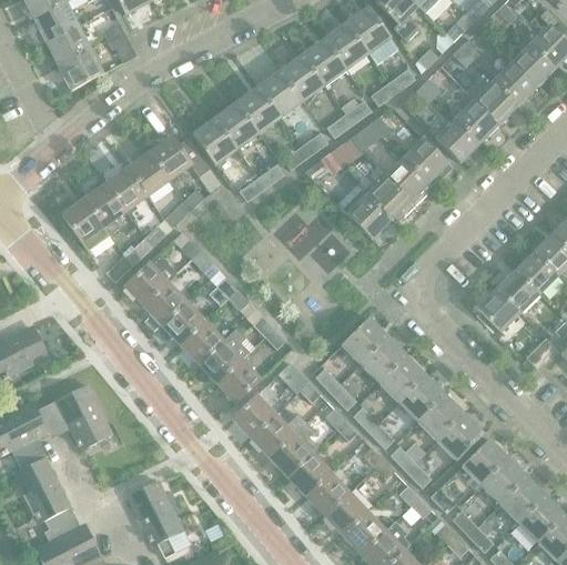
[(24,0),(33,18),(66,1),(68,0),(24,0)]
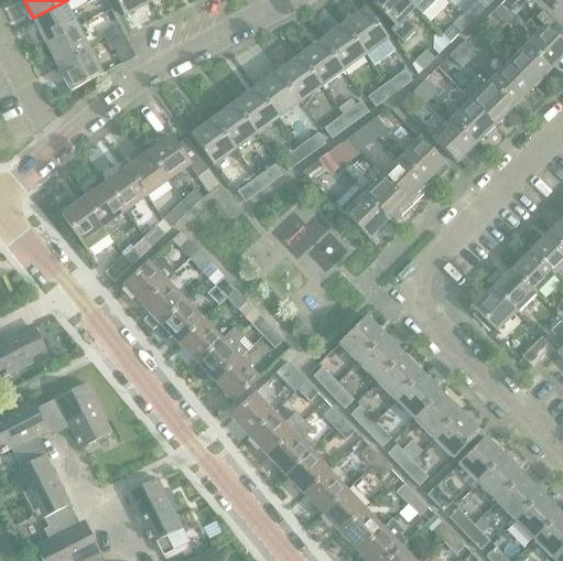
[(123,14),(149,2),(148,0),(116,0),(123,14)]
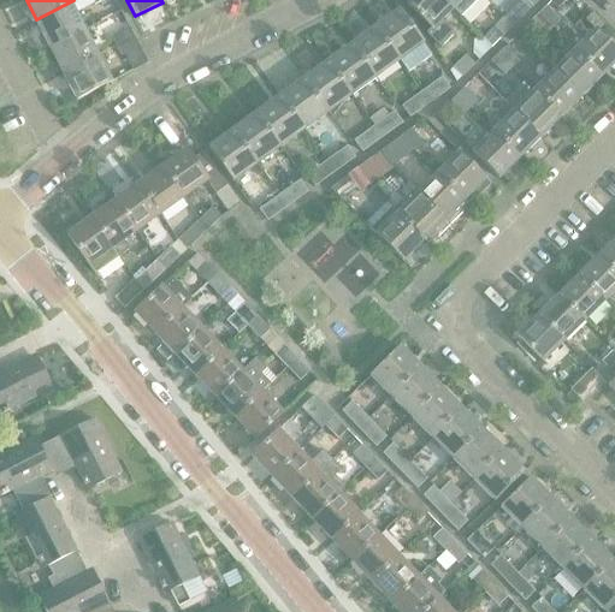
[(443,17),(453,6),(447,0),(408,0),(407,1),(430,25),(426,29),(441,43),(455,29),(443,17)]
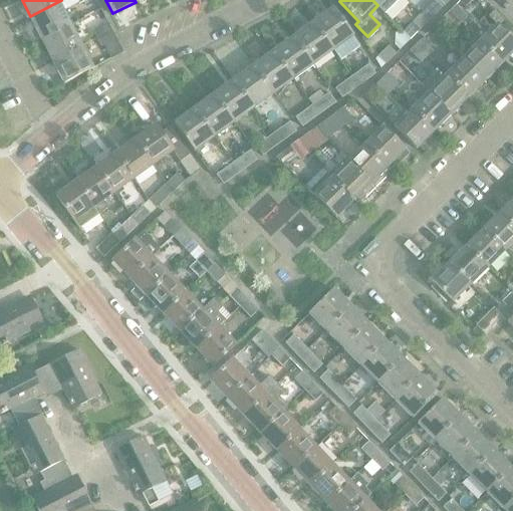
[(372,0),(377,5),(383,11),(394,0),(372,0)]
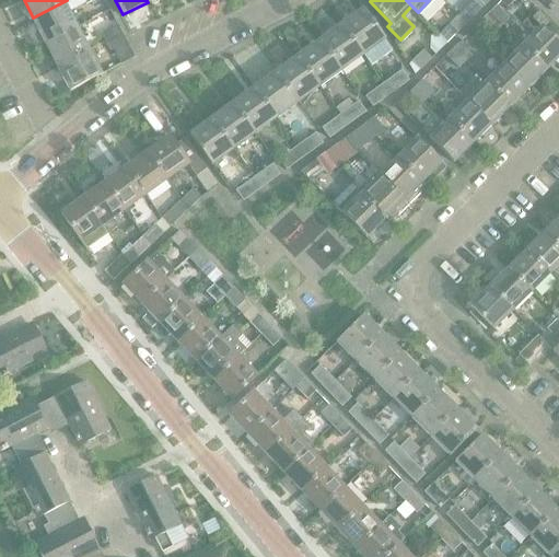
[(484,3),(485,1),(484,0),(469,0),(457,12),(466,21),(484,3)]
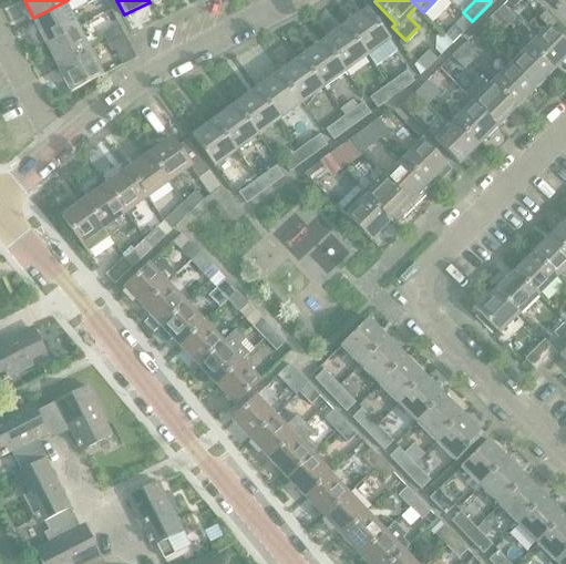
[(33,18),(45,42),(78,26),(65,1),(33,18)]
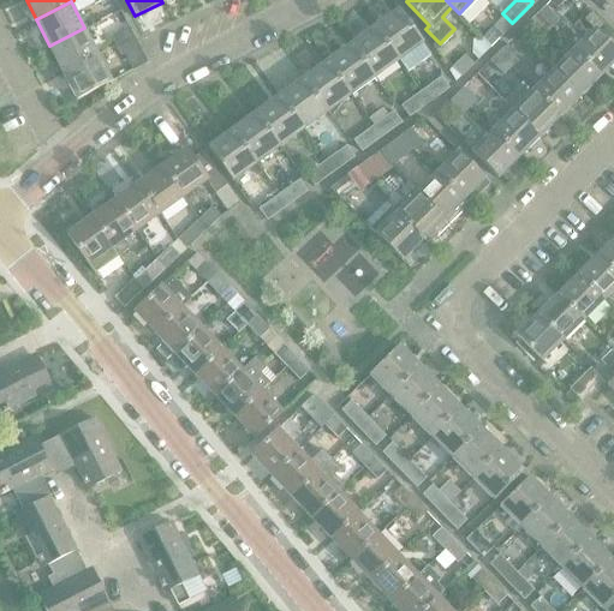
[(544,3),(537,10),(552,24),(559,17),(544,3)]
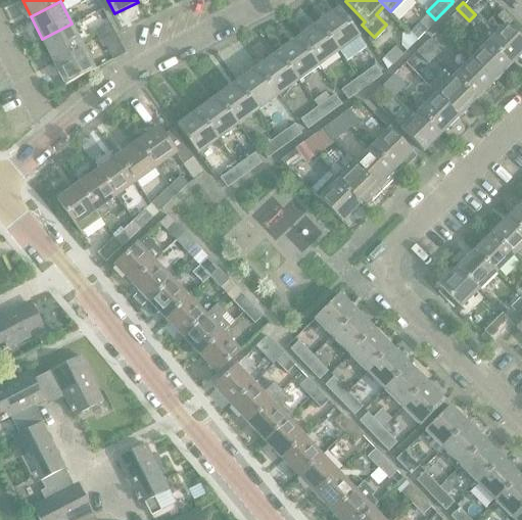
[(339,6),(318,20),(339,50),(360,35),(339,6)]
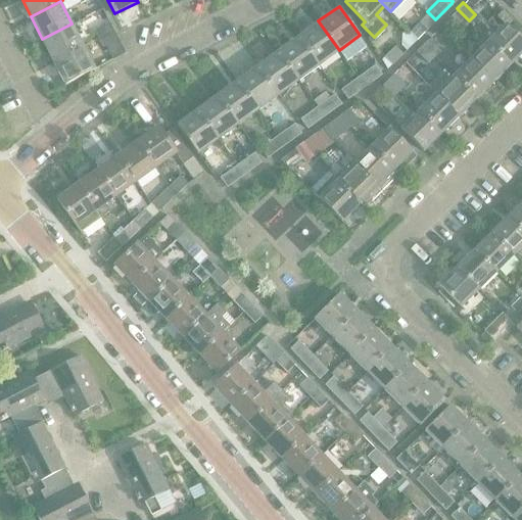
[(463,26),(469,20),(457,8),(452,14),(463,26)]
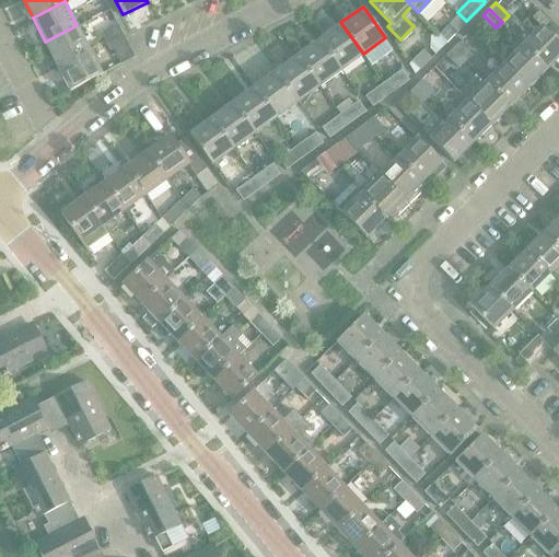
[(455,32),(466,21),(457,12),(446,23),(455,32)]
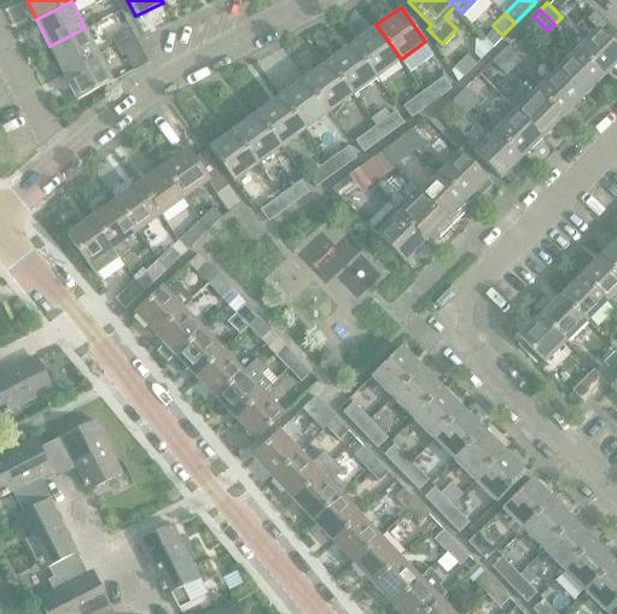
[(112,34),(117,44),(135,35),(129,24),(112,34)]
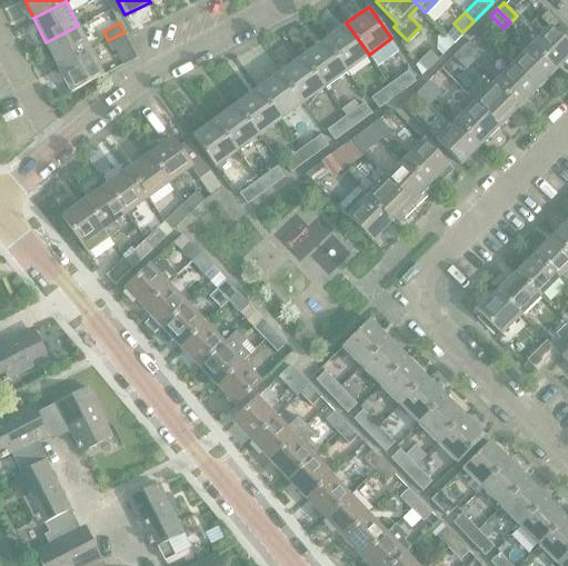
[(346,22),(325,39),(347,70),(369,55),(346,22)]
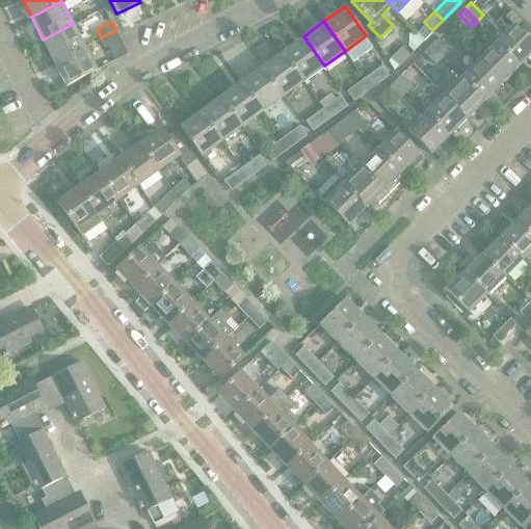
[(499,25),(490,34),(519,62),(530,50),(530,38),(513,22),(504,30),(499,25)]
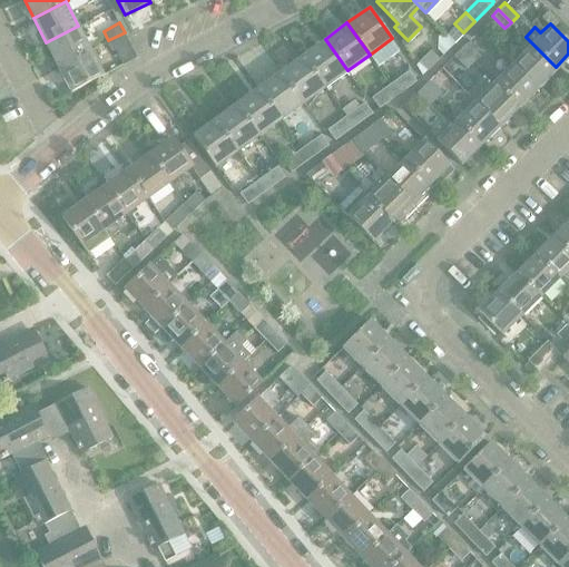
[(46,42),(59,66),(90,49),(78,26),(46,42)]
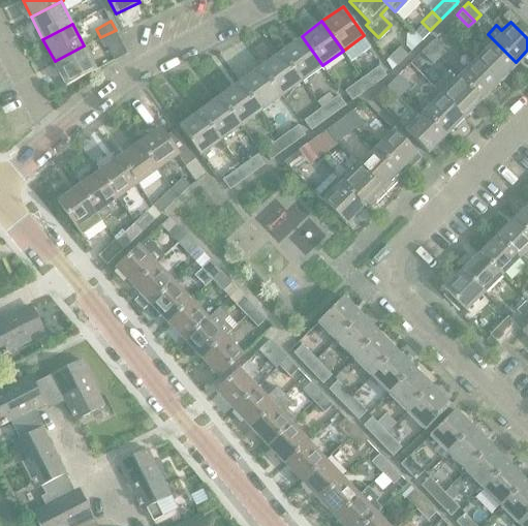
[(127,51),(116,30),(100,37),(104,45),(107,43),(115,57),(127,51)]
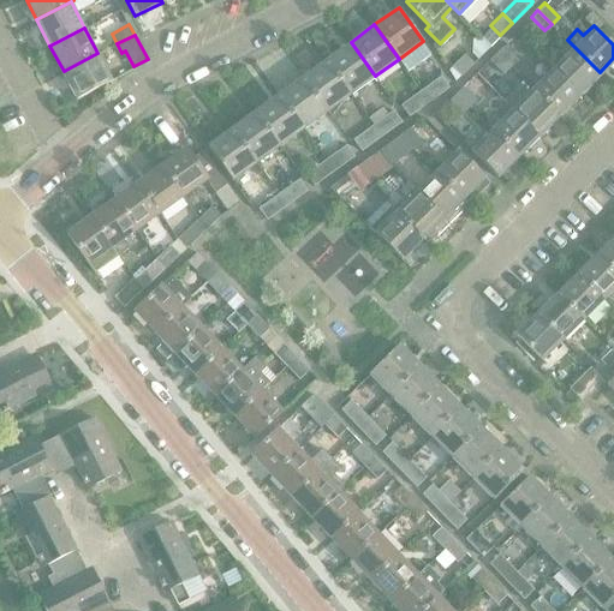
[(565,53),(553,66),(579,93),(600,72),(567,40),(560,47),(564,51),(562,51),(565,53)]
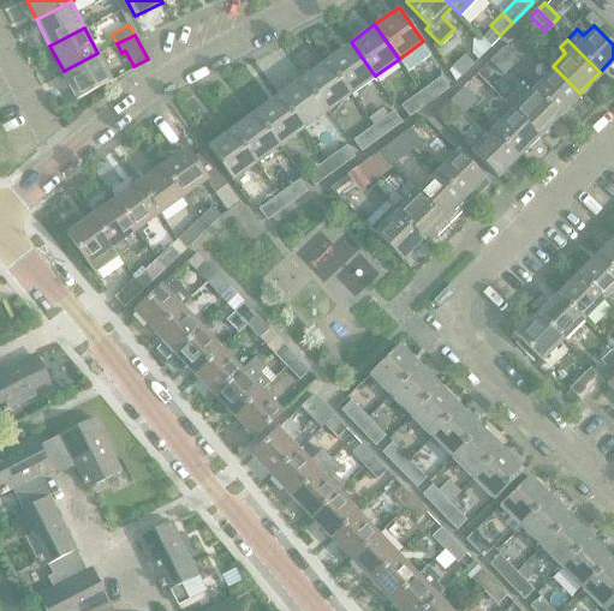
[(345,46),(327,59),(351,93),(375,76),(351,42),(345,46)]
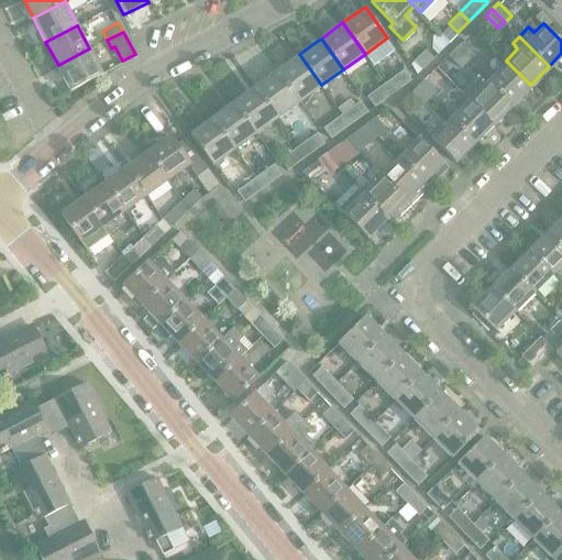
[(462,40),(454,47),(467,59),(475,53),(462,40)]
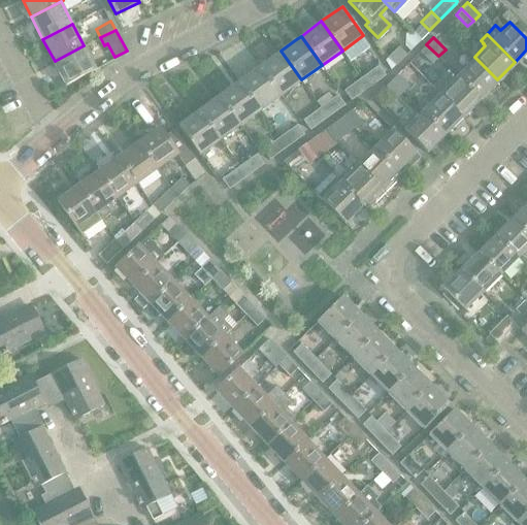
[(396,63),(406,52),(399,44),(389,56),(396,63)]
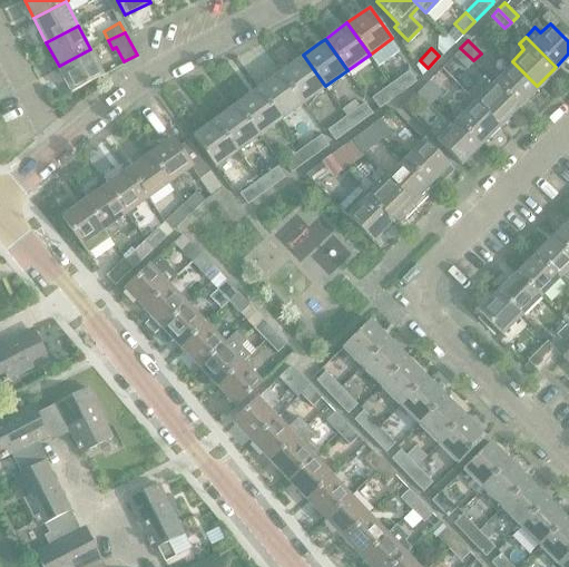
[(467,67),(473,60),(460,48),(454,54),(467,67)]
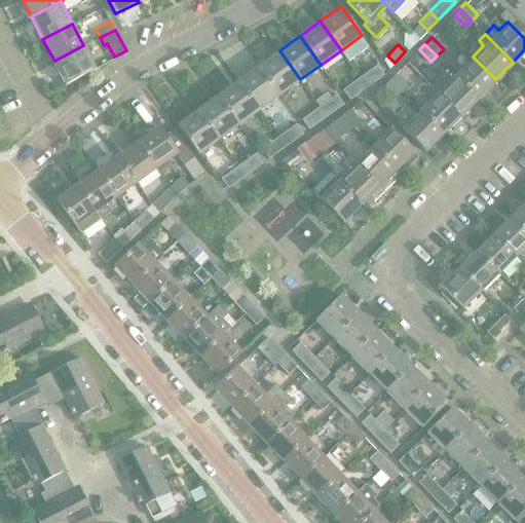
[(96,68),(83,45),(54,61),(66,83),(96,68)]
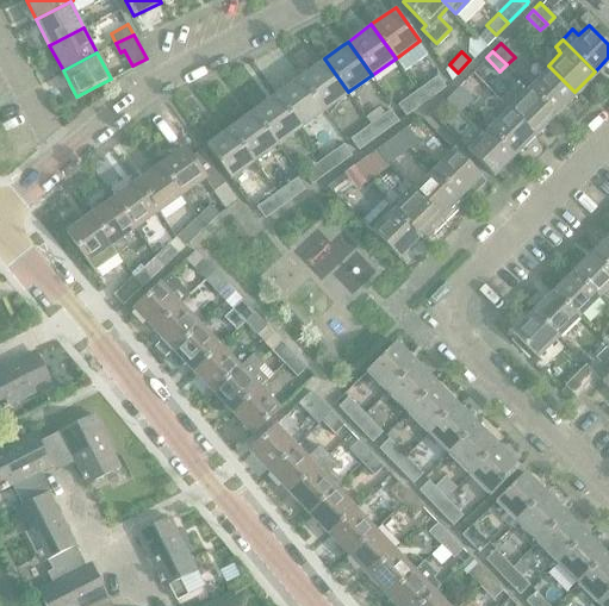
[(324,58),(300,75),(324,108),(342,95),(348,92),(324,58)]
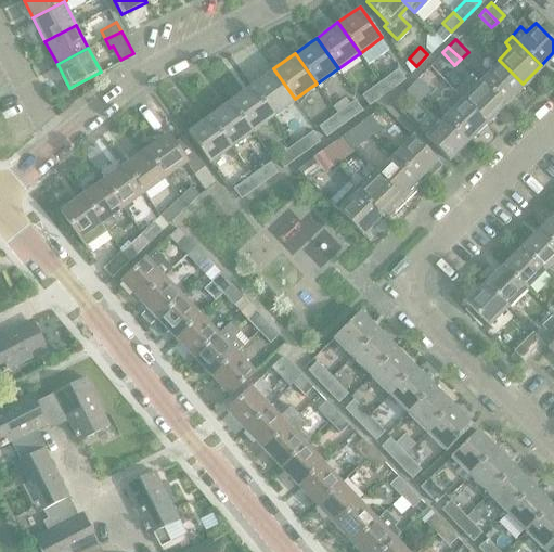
[(499,60),(480,78),(504,103),(523,84),(499,60)]
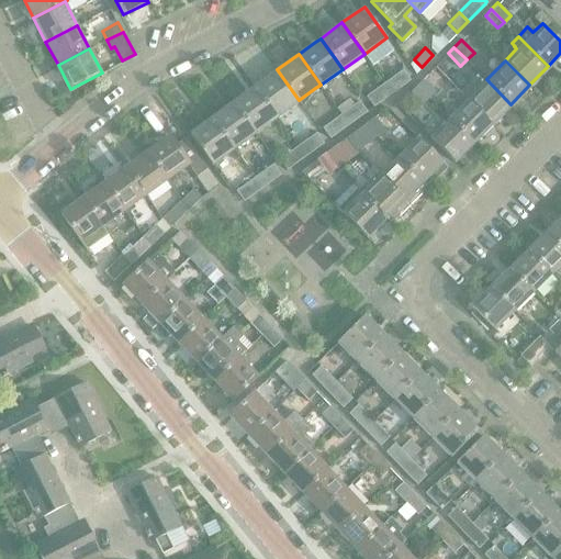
[(405,68),(385,82),(392,92),(412,78),(405,68)]
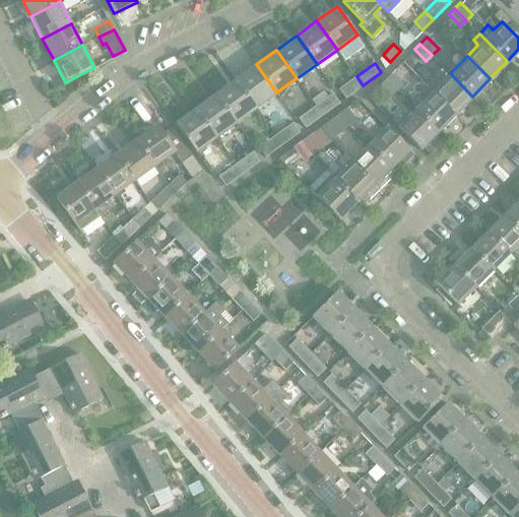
[(256,64),(236,78),(256,107),(276,92),(256,64)]
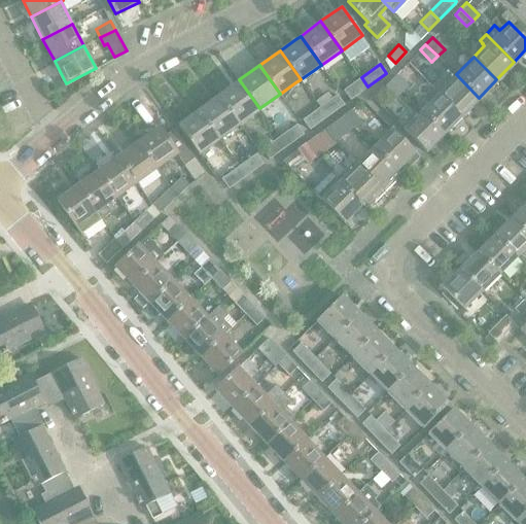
[(397,72),(390,78),(402,91),(409,84),(397,72)]
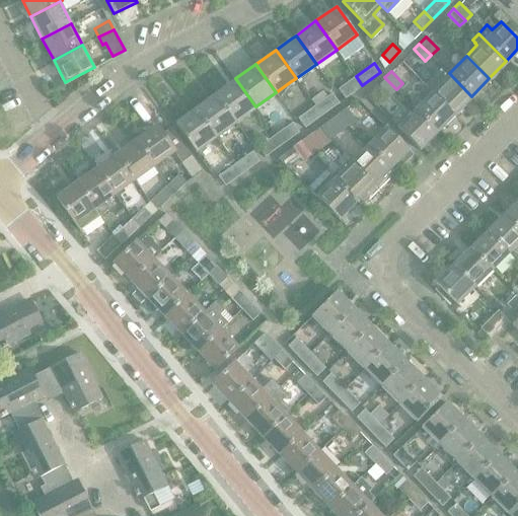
[(449,73),(432,90),(454,113),(471,96),(449,73)]
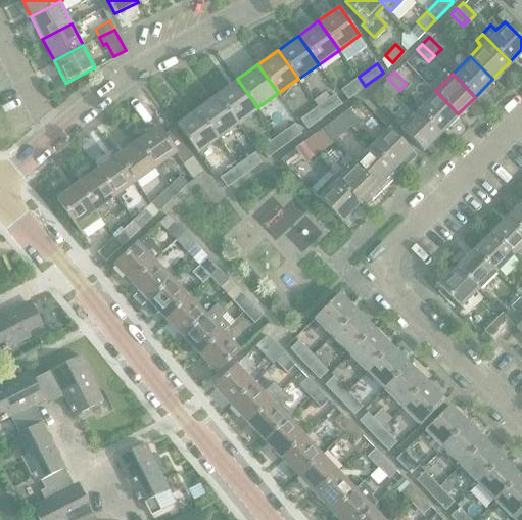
[(348,97),(365,86),(359,77),(342,88),(348,97)]
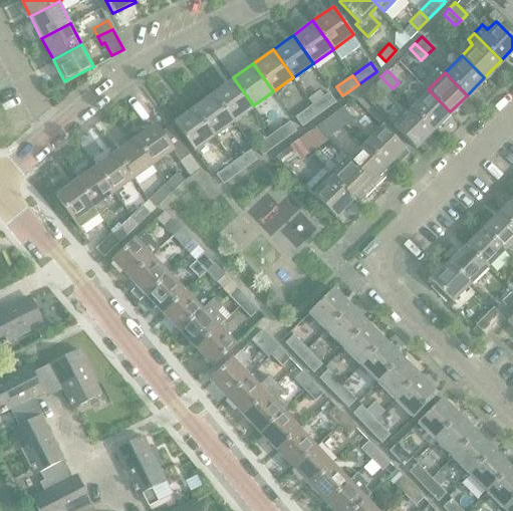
[(387,94),(393,88),(380,76),(375,82),(387,94)]
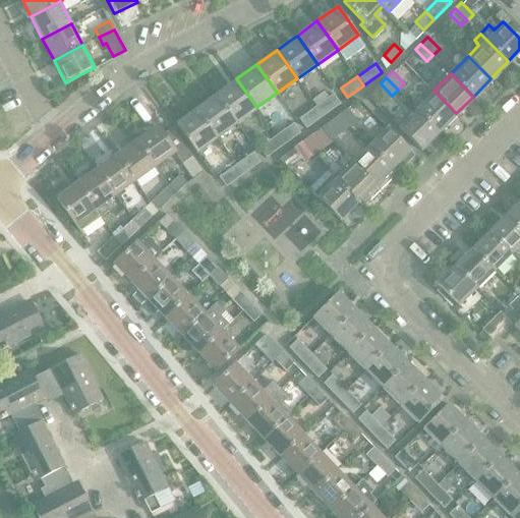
[(236,78),(217,94),(237,122),(256,107),(236,78)]
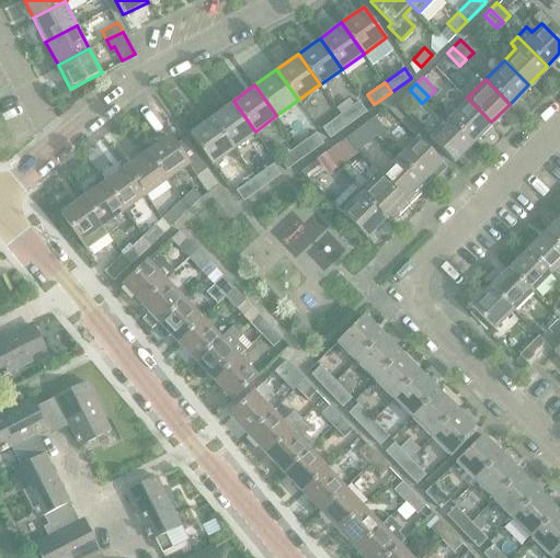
[(467,98),(448,116),(473,140),(491,122),(467,98)]
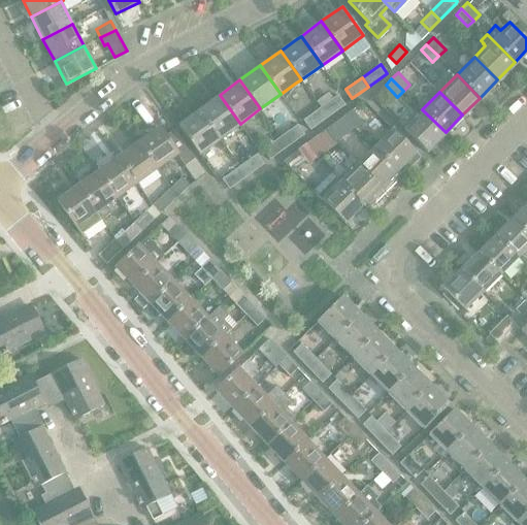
[(339,94),(321,106),(328,116),(346,103),(339,94)]
